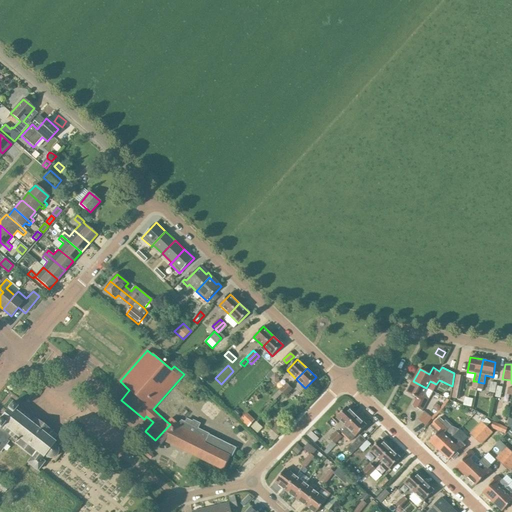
[(275,373),(269,379),(275,385),(281,378),(280,377),(284,373),(280,369),(276,373),(275,373)]
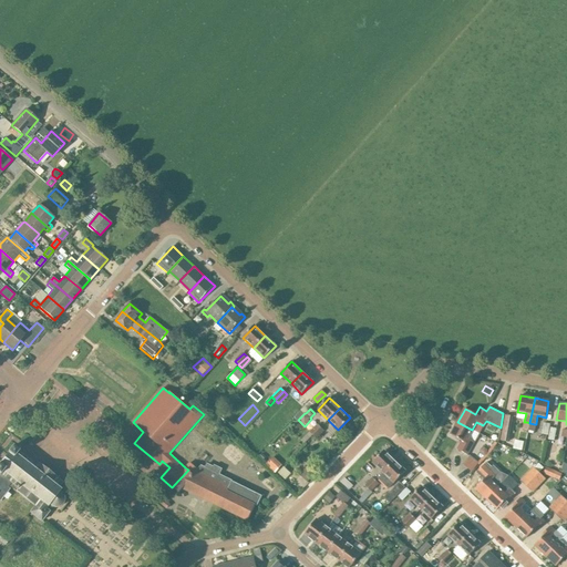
[(505,415),(501,440),(508,441),(512,416),(505,415)]
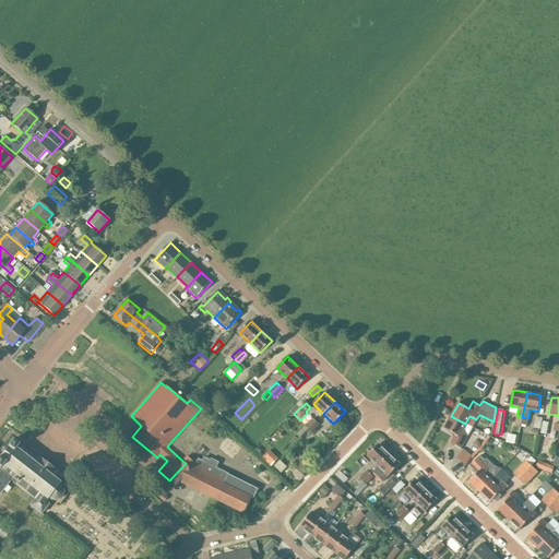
[(462,431),(465,424),(451,416),(444,429),(455,435),(451,443),(461,449),(468,436),(462,431)]
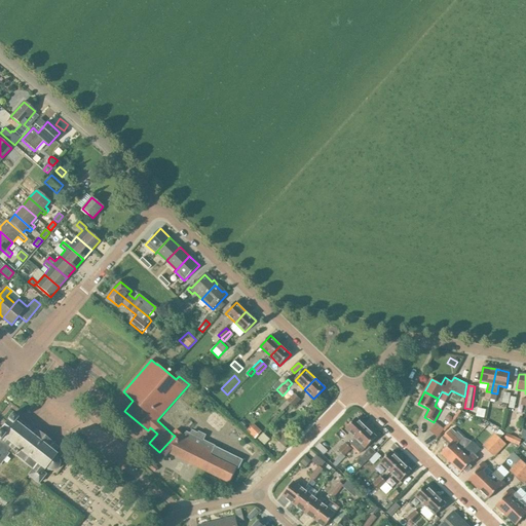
[(295,392),(288,400),(289,401),(291,403),(298,397),(295,392)]
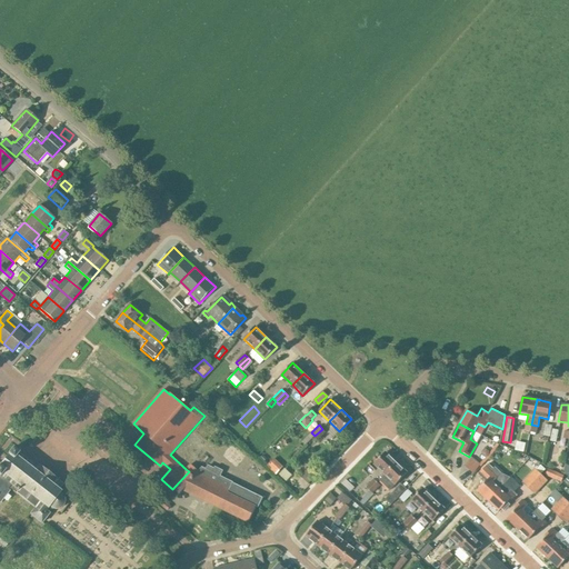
[(550,437),(552,426),(546,425),(543,436),(550,437)]
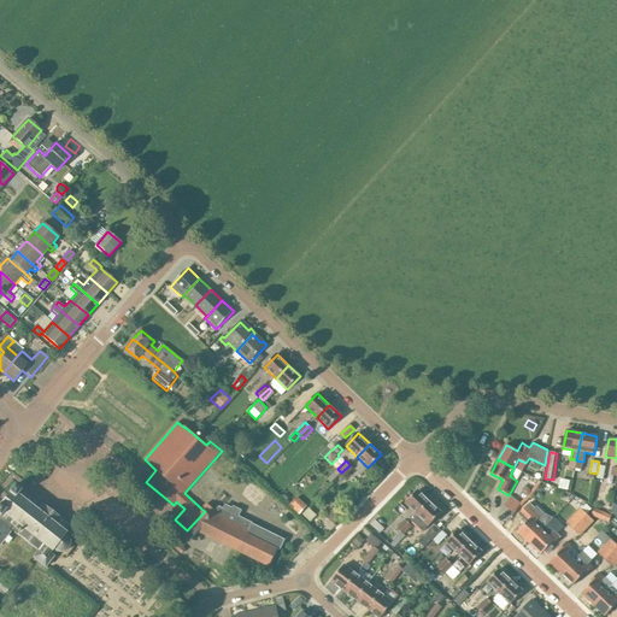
[(353,469),(350,465),(341,472),(345,476),(353,469)]
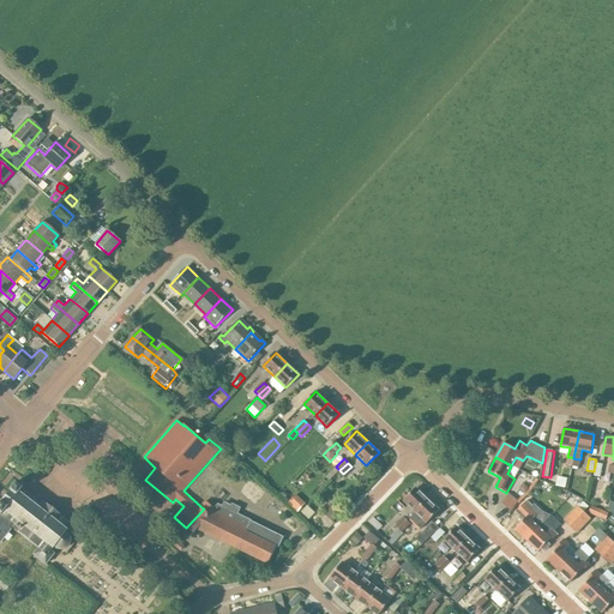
[(330,480),(339,470),(337,468),(327,477),(330,480)]
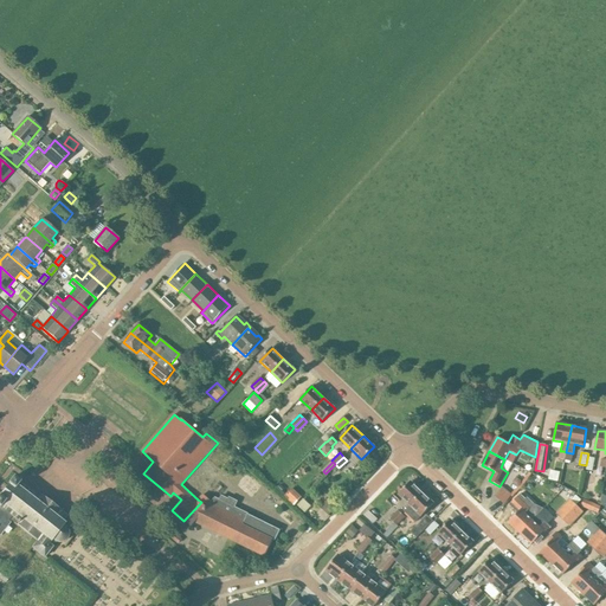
[(558,482),(560,472),(550,470),(548,481),(558,482)]
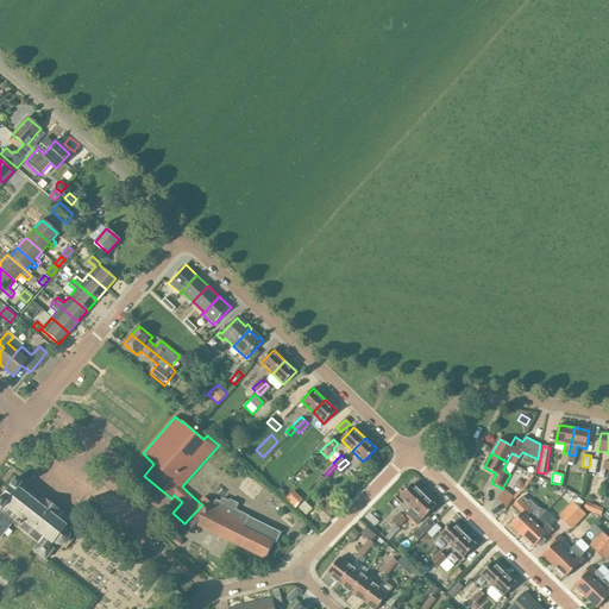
[(39,500),(31,494),(13,479),(8,485),(8,487),(6,490),(4,494),(0,497),(0,538),(11,525),(10,525),(12,522),(32,539),(37,544),(32,551),(36,553),(44,560),(52,550),(50,546),(52,542),(55,544),(56,545),(57,545),(60,546),(62,545),(63,545),(66,544),(67,542),(68,540),(69,539),(69,538),(69,537),(69,535),(69,534),(68,533),(68,532),(67,532),(66,531),(63,528),(66,526),(63,523),(68,518),(42,497),(39,500)]
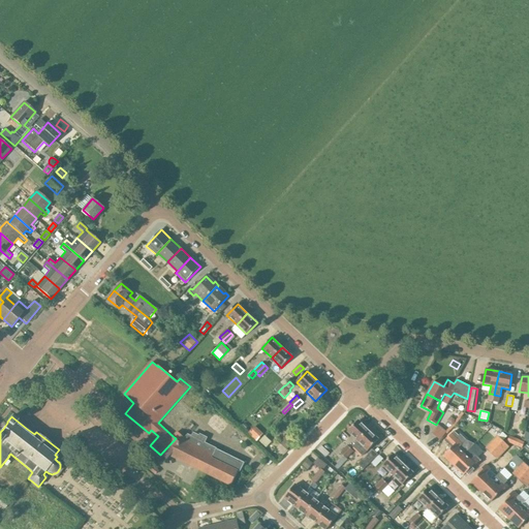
[(358,441),(369,430),(359,421),(347,432),(358,441)]
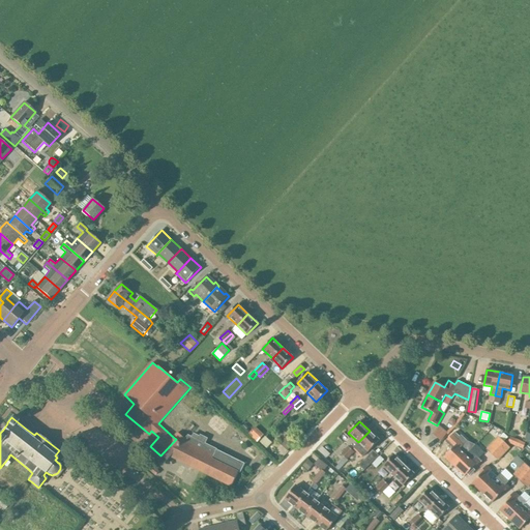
[(454,467),(466,455),(471,450),(465,444),(467,442),(460,436),(455,433),(461,428),(457,424),(452,430),(454,432),(446,441),(453,448),(444,458),(454,467)]
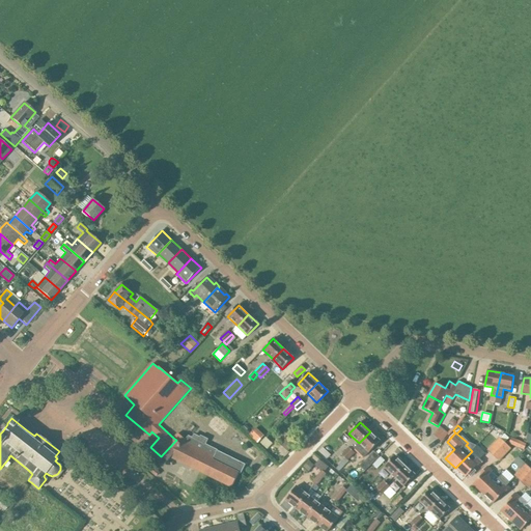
[(442,442),(449,434),(441,426),(434,436),(442,442)]
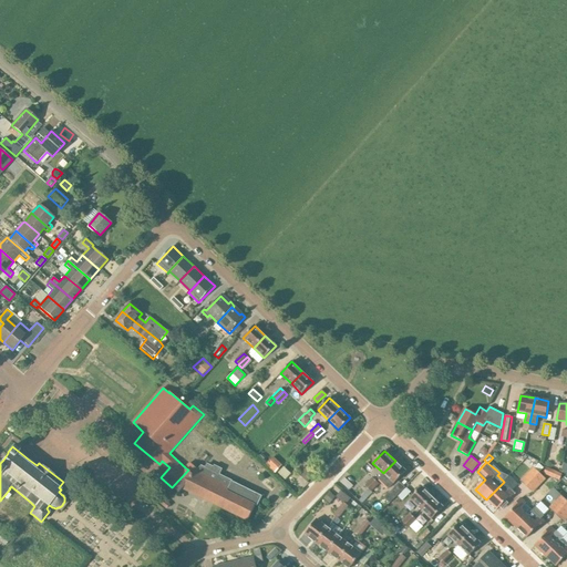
[(281,466),(274,459),(267,466),(275,473),(281,466)]
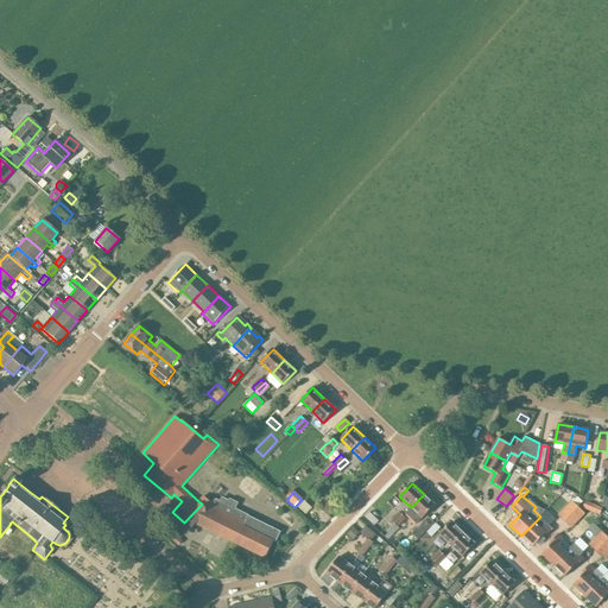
[(424,494),(411,507),(423,518),(435,505),(424,494)]
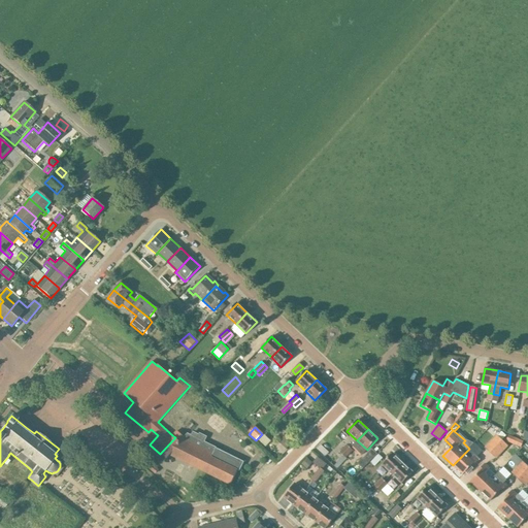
[(175,437),(160,454),(166,459),(169,455),(231,485),(237,470),(239,471),(244,462),(204,442),(206,438),(199,435),(197,438),(188,433),(185,437),(176,431),(172,435),(175,437)]
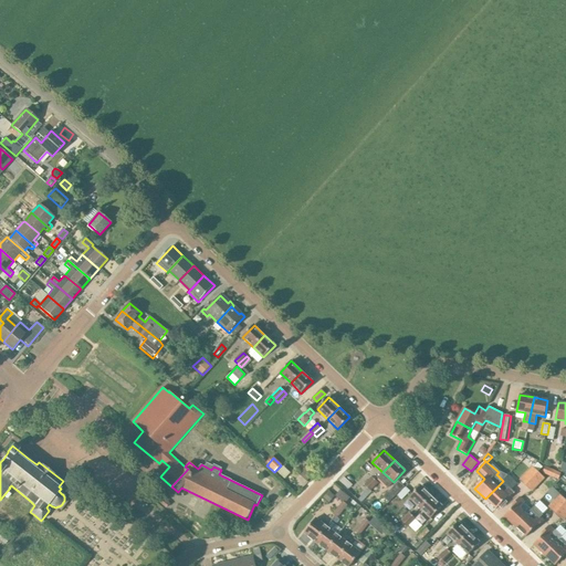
[(525,485),(538,471),(534,468),(533,467),(520,480),(525,485)]
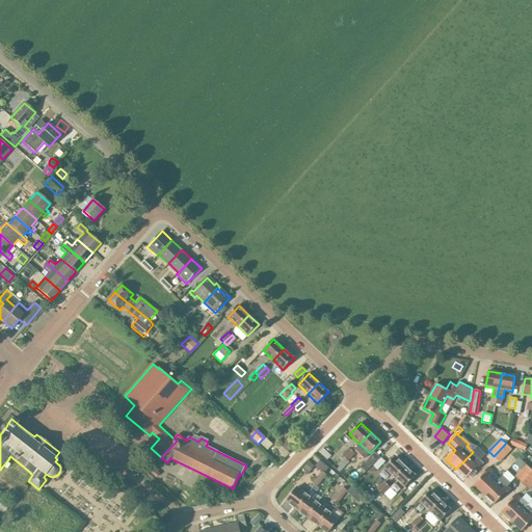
[(512,439),(510,444),(525,450),(528,444),(512,439)]
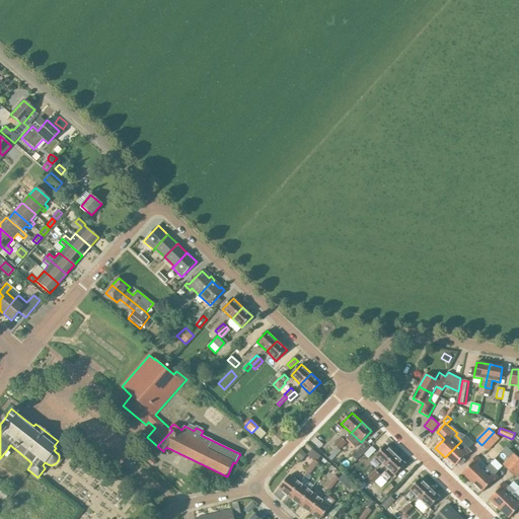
[(499,437),(494,432),(482,445),(488,450),(499,437)]
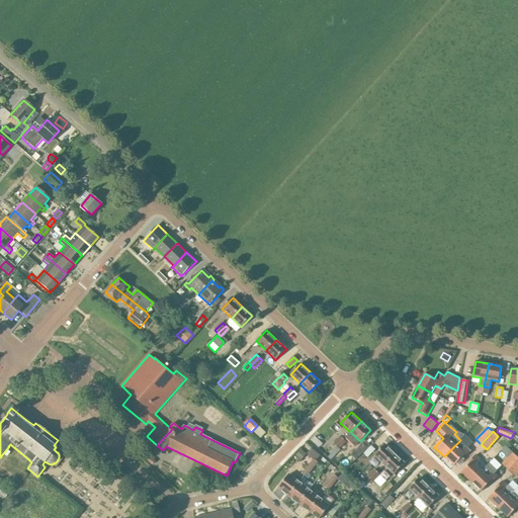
[(316,436),(312,440),(319,448),(323,443),(316,436)]
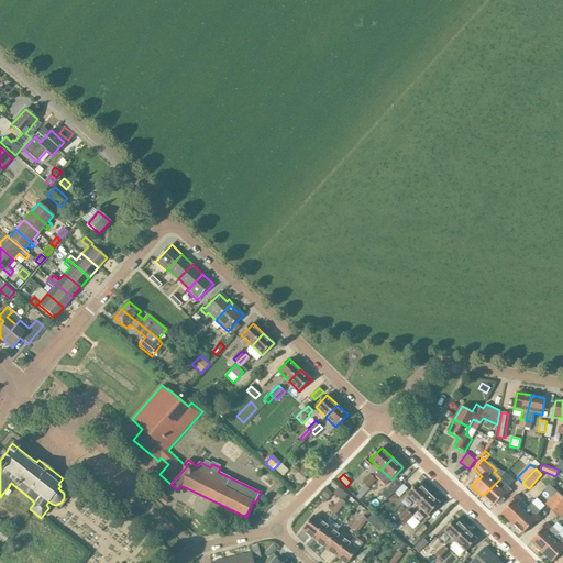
[(366,485),(374,476),(371,474),(363,482),(366,485)]
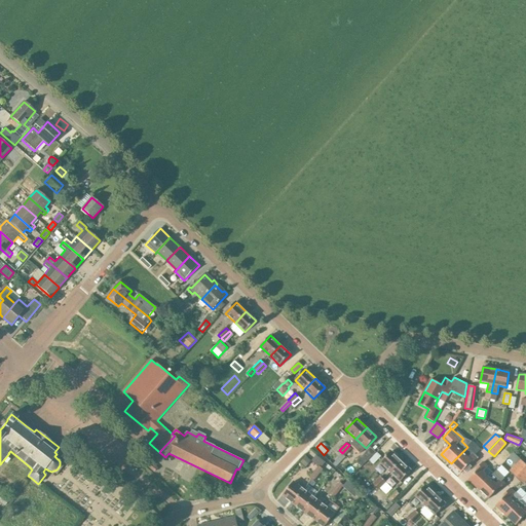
[(352,448),(349,445),(342,453),(345,456),(352,448)]
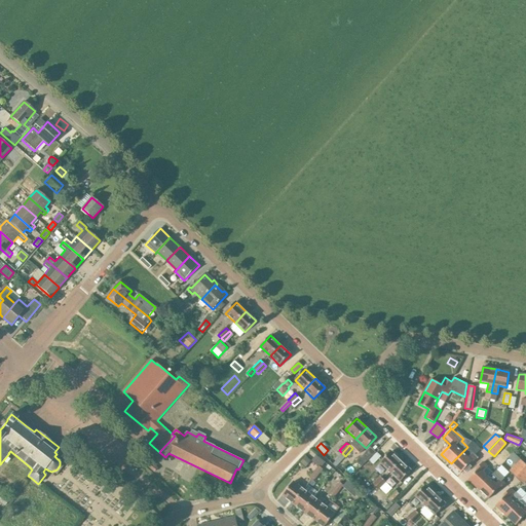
[(462,452),(451,463),(461,474),(470,464),(471,465),(480,457),(468,446),(467,447),(462,452)]
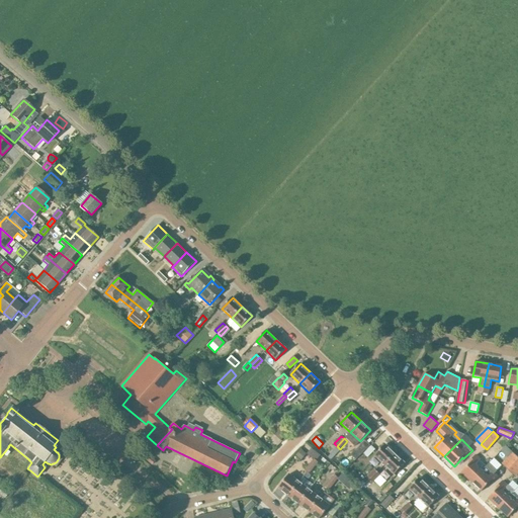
[(354,450),(359,455),(369,445),(364,440),(354,450)]
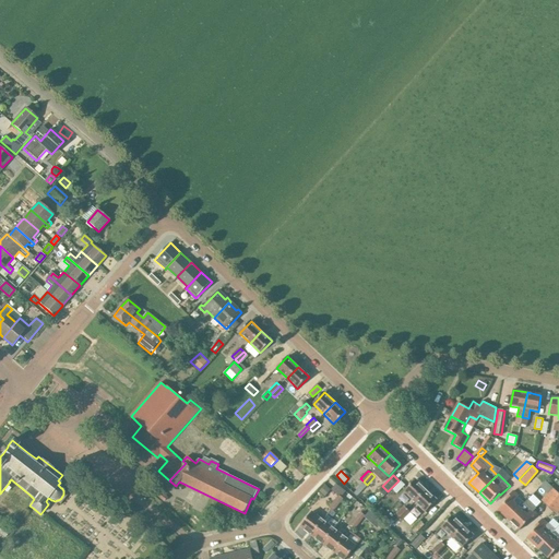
[(415,502),(427,490),(416,479),(404,492),(415,502)]
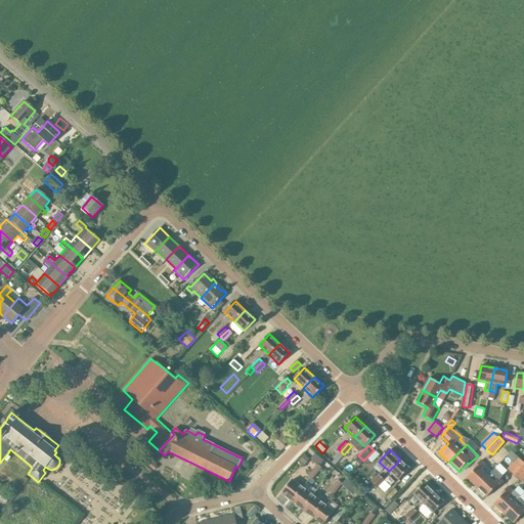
[(375,450),(367,459),(370,463),(379,454),(375,450)]
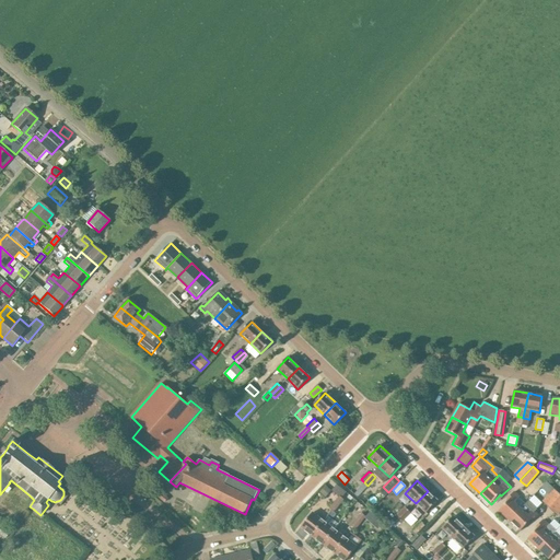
[(358,497),(368,487),(364,483),(363,483),(354,493),(358,497)]
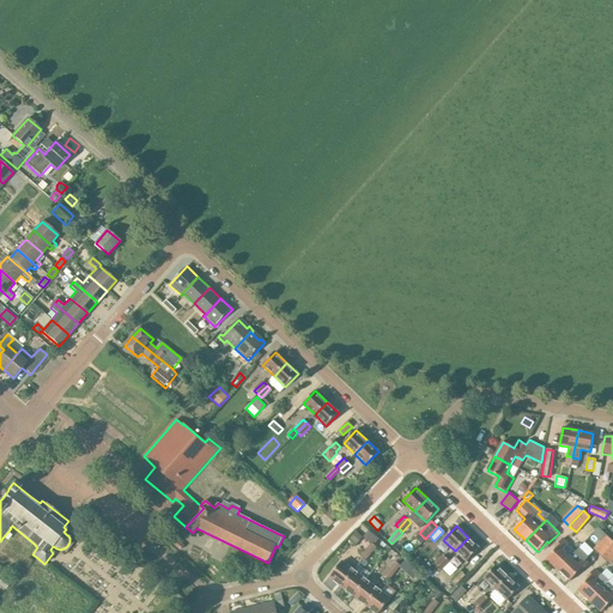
[(357,530),(350,539),(357,544),(363,535),(357,530)]
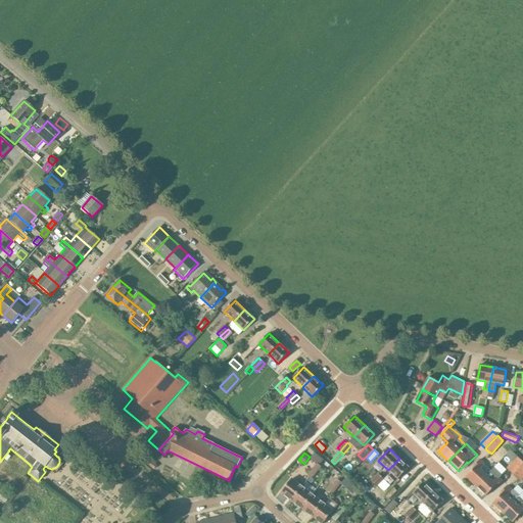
[(307,476),(310,477),(320,466),(324,460),(315,453),(310,459),(314,462),(317,464),(307,476)]
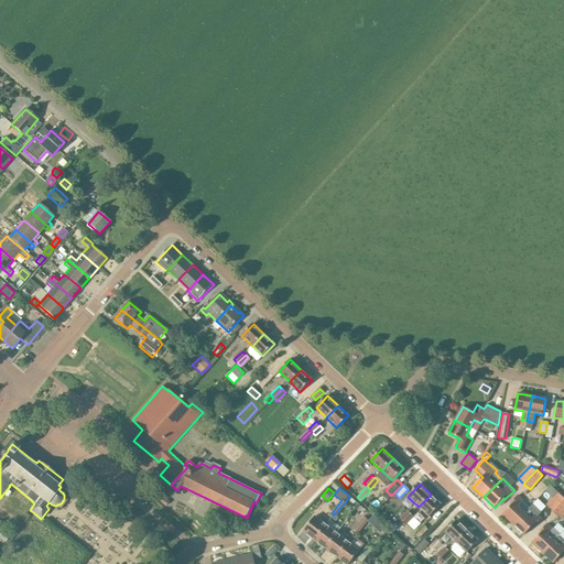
[(554,512),(554,513),(563,503),(563,496),(560,492),(548,507),(554,512)]
